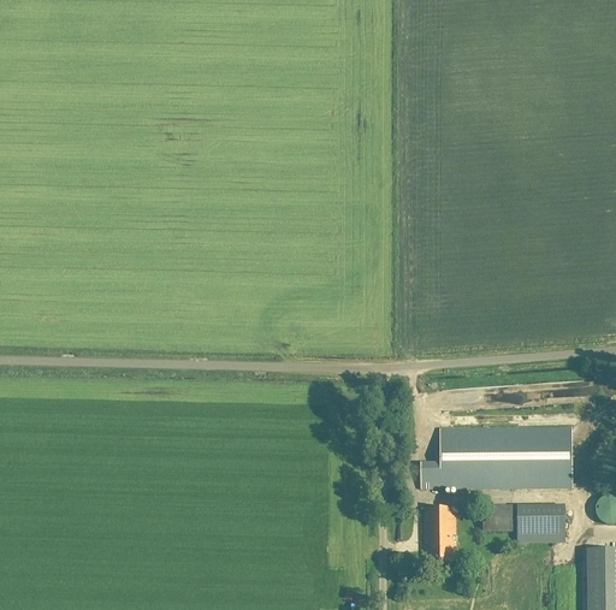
[(420,460),(421,485),(573,484),(572,424),(439,426),(440,460),(420,460)]
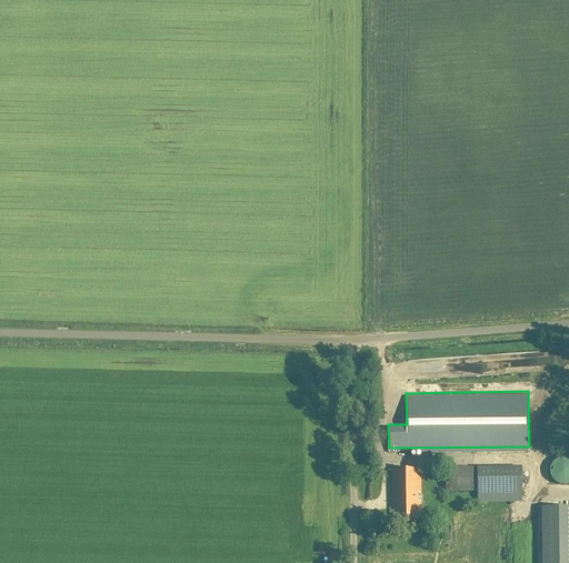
[(568,453),(563,452),(560,453),(557,454),(552,456),(551,459),(550,461),(549,465),(549,469),(550,471),(552,475),(556,479),(558,479),(562,480),(565,480),(568,479),(568,453)]
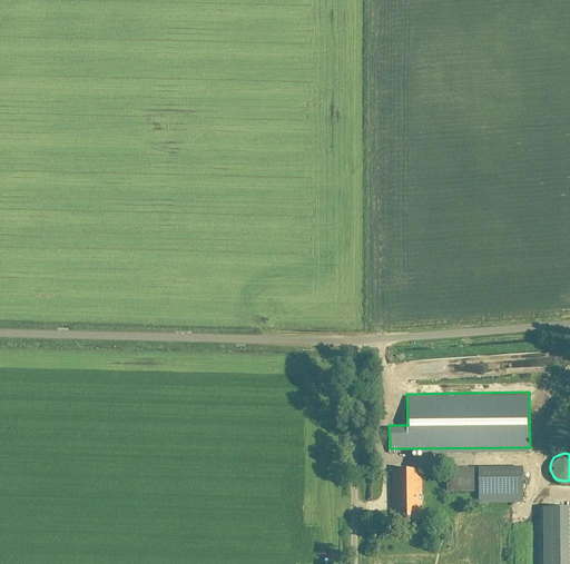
[(474,488),(473,464),(446,464),(446,488),(474,488)]
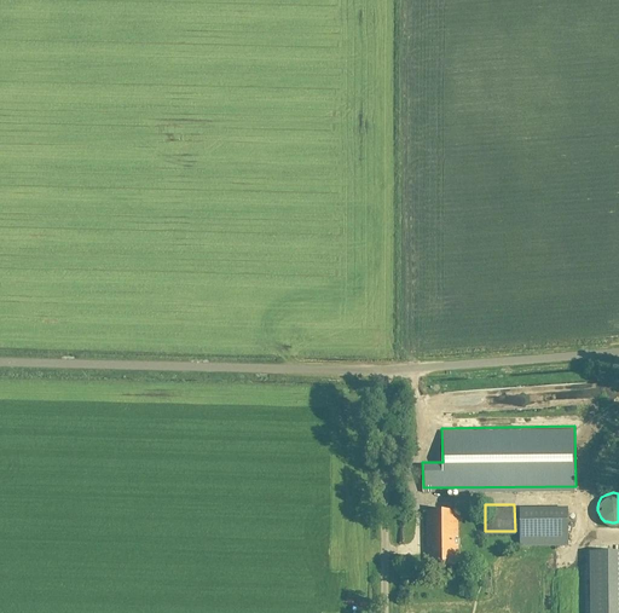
[(519,504),(520,542),(567,542),(567,504),(519,504)]
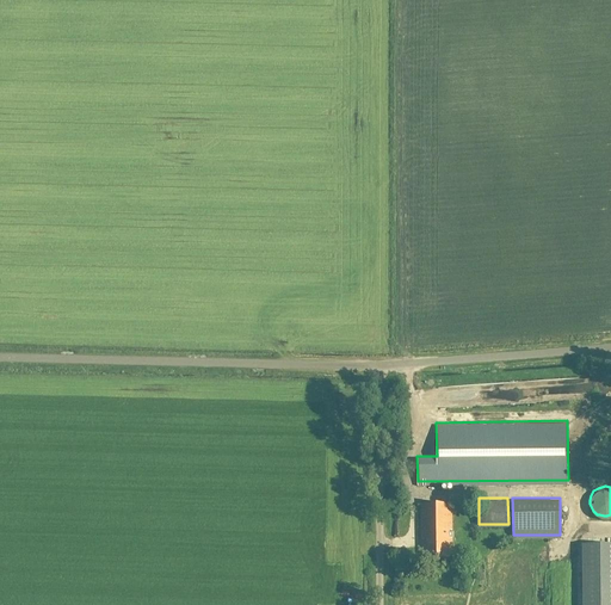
[(424,553),(452,553),(451,533),(449,533),(449,526),(452,526),(451,500),(420,500),(421,544),(424,544),(424,553)]
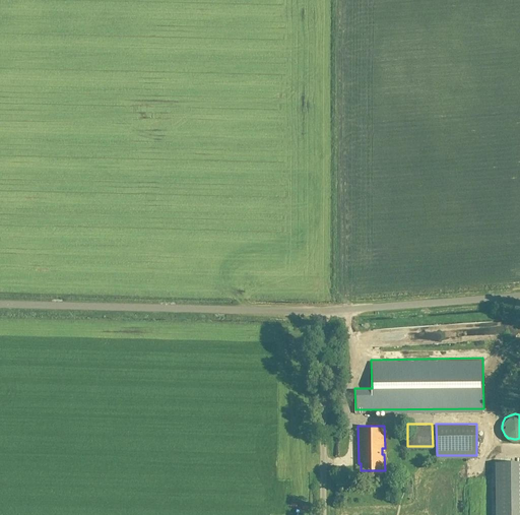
[(497,514),(519,514),(519,459),(498,460),(497,514)]
